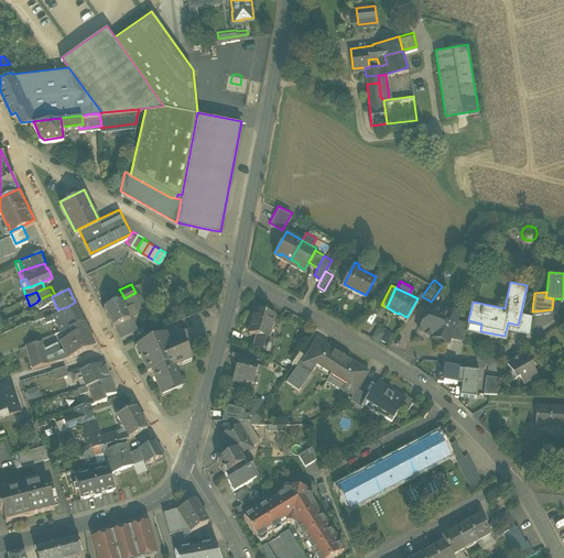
[(130,295),(136,307),(141,304),(136,293),(130,295)]
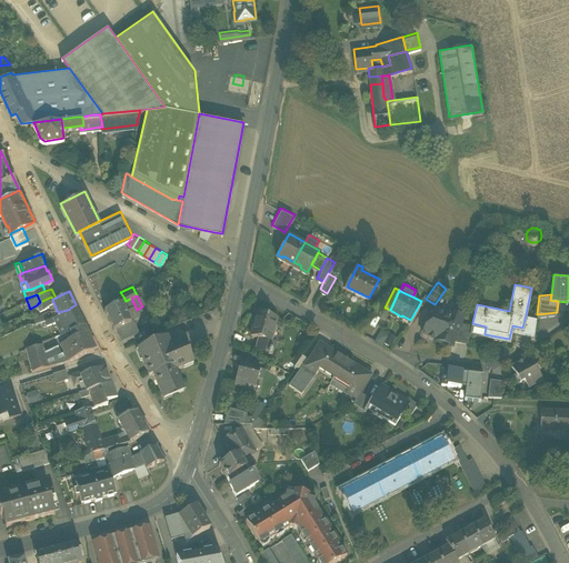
[(40,308),(53,302),(52,299),(51,297),(40,302),(38,303),(38,304),(40,308)]
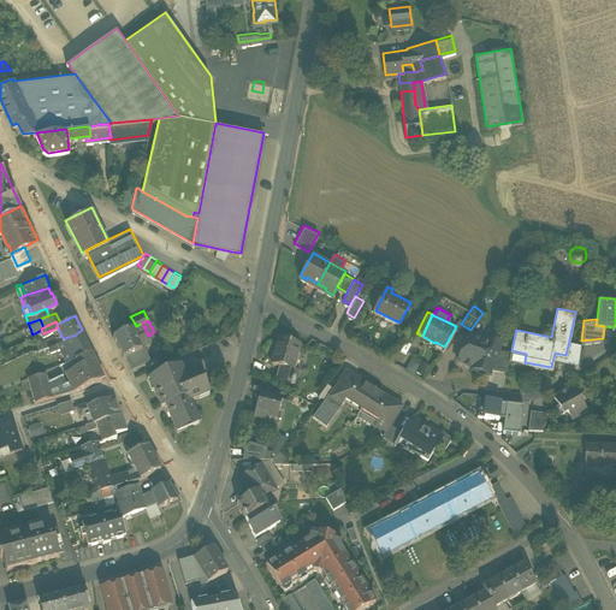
[(142,344),(141,344),(131,323),(131,321),(122,326),(122,329),(113,332),(123,354),(125,353),(142,345),(142,344)]
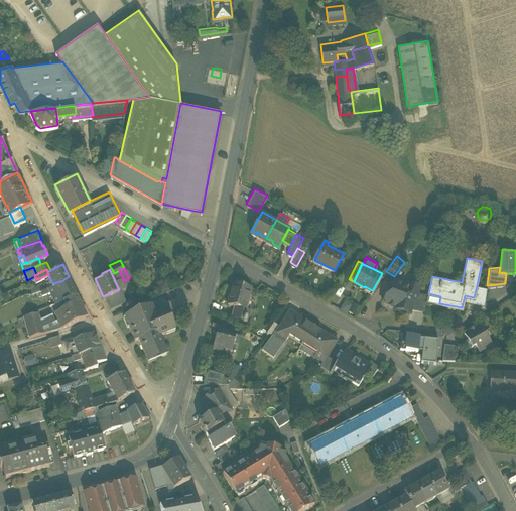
[(112,269),(110,270),(118,288),(126,285),(124,281),(119,270),(114,273),(112,269)]
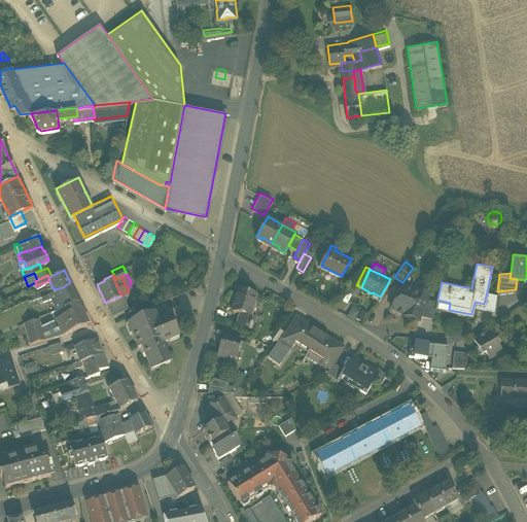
[(57,307),(64,305),(78,300),(70,282),(63,287),(54,289),(49,291),(57,307)]
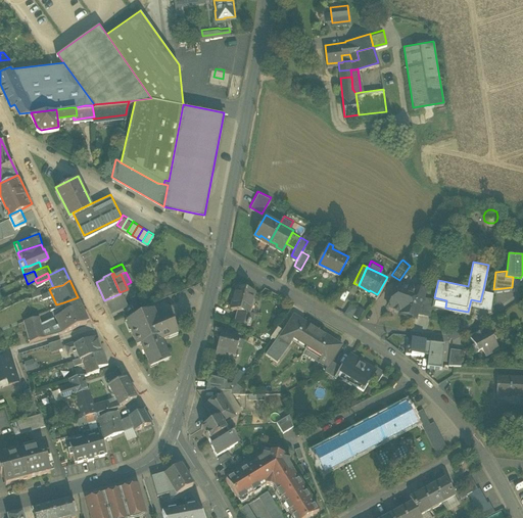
[(408,312),(416,315),(417,311),(423,294),(425,289),(414,284),(413,287),(399,282),(388,304),(400,309),(399,310),(408,313),(408,312)]
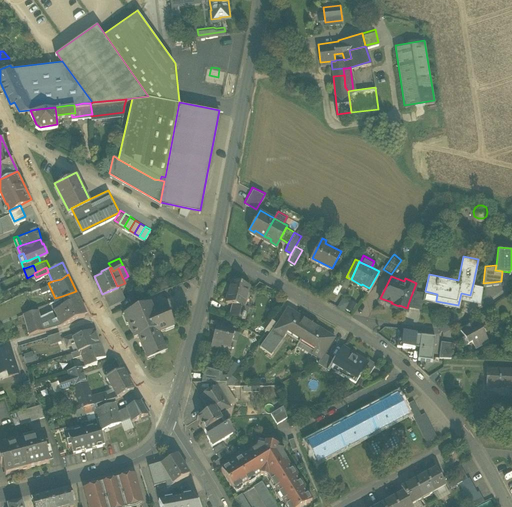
[(235,301),(245,304),(245,303),(251,285),(233,279),(230,287),(226,299),(232,300),(235,301)]
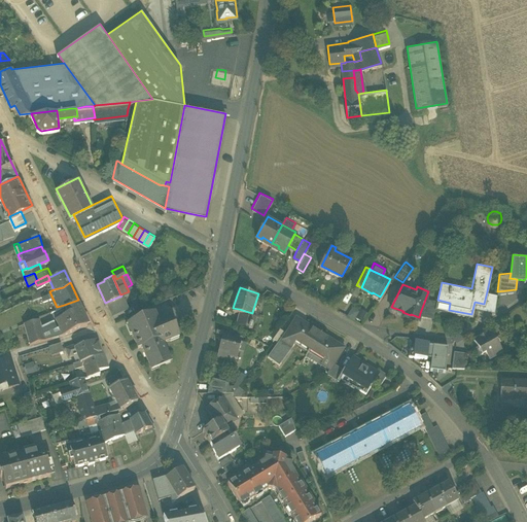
[(484,304),(495,306),(497,293),(487,291),(484,304)]
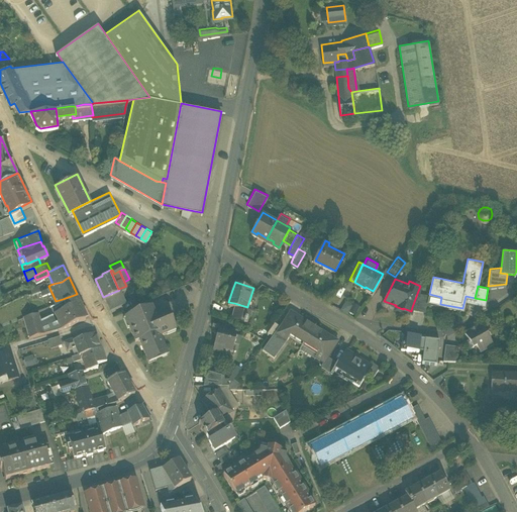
[(120,289),(119,289),(119,290),(105,296),(110,307),(125,300),(120,289)]
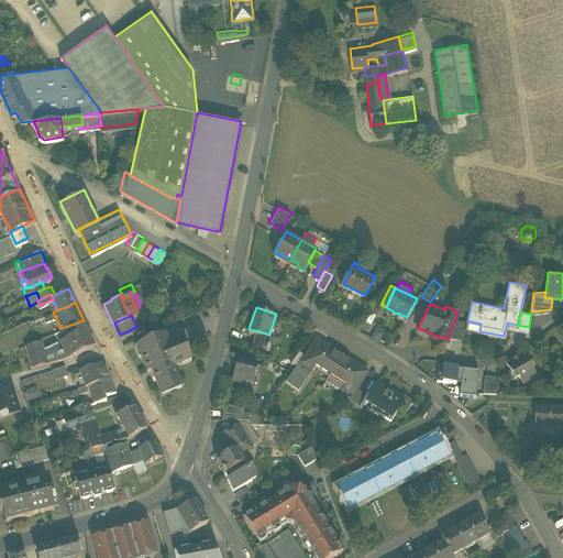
[(463,337),(465,328),(466,320),(466,319),(455,317),(449,335),(463,337)]
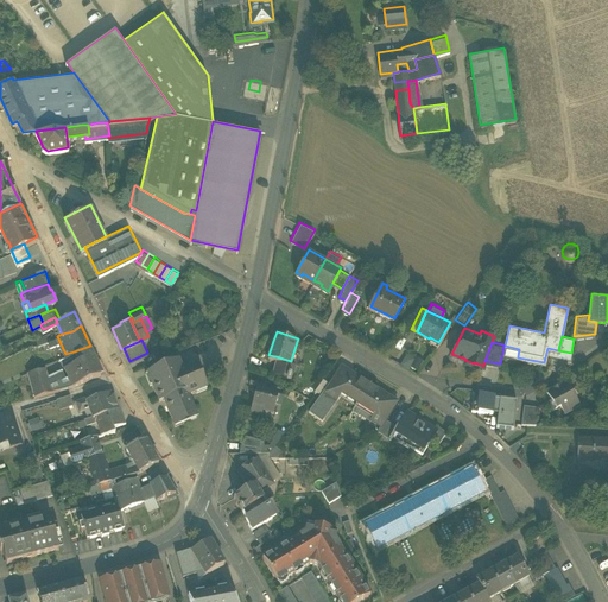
[(64,365),(68,374),(97,360),(90,346),(74,352),(76,354),(77,359),(67,363),(64,365)]
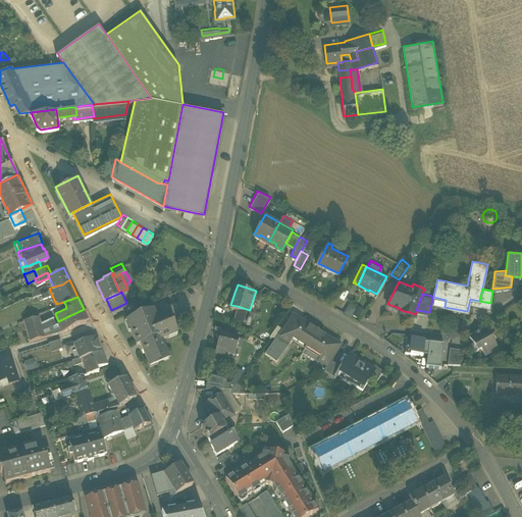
[(433,297),(432,297),(431,304),(445,306),(446,300),(433,297)]
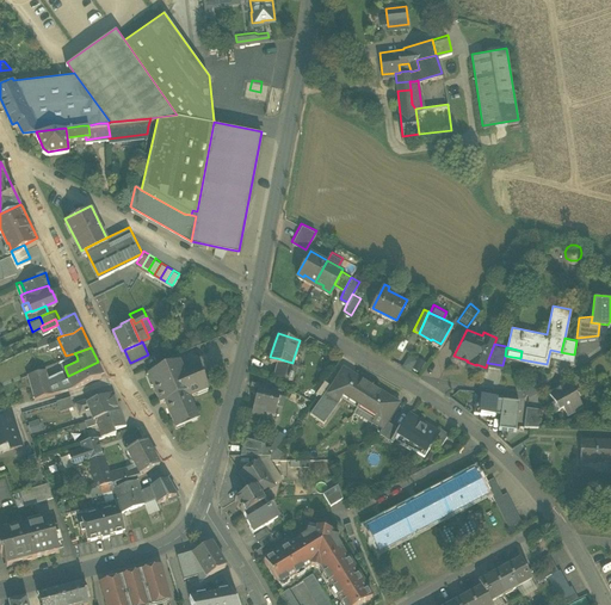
[(407,351),(402,362),(411,365),(412,365),(417,356),(407,351)]
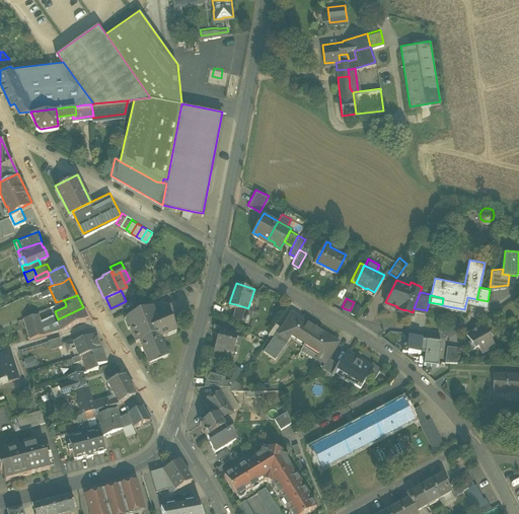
[(354,301),(354,302),(350,310),(356,313),(361,304),(354,301)]
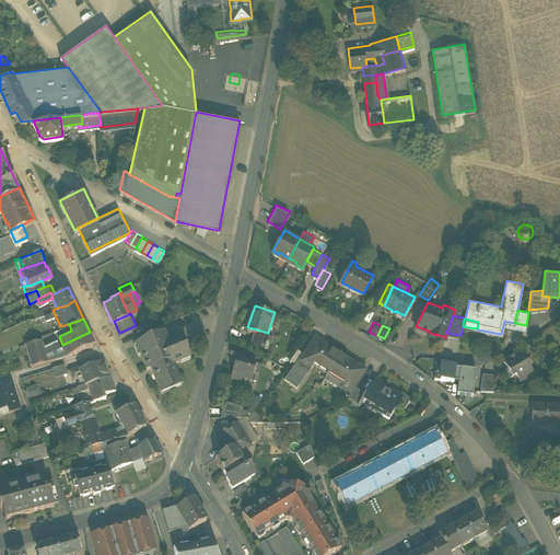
[(59,331),(61,335),(71,331),(70,326),(59,331)]
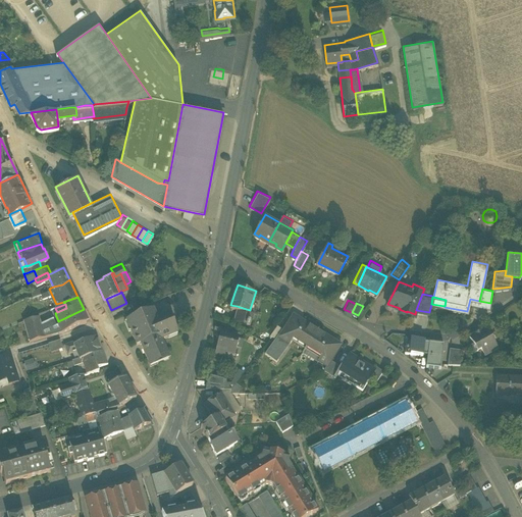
[(156,356),(157,359),(169,354),(161,335),(168,332),(167,330),(176,327),(168,309),(156,314),(153,306),(127,316),(132,326),(131,326),(137,341),(141,340),(149,358),(156,356)]
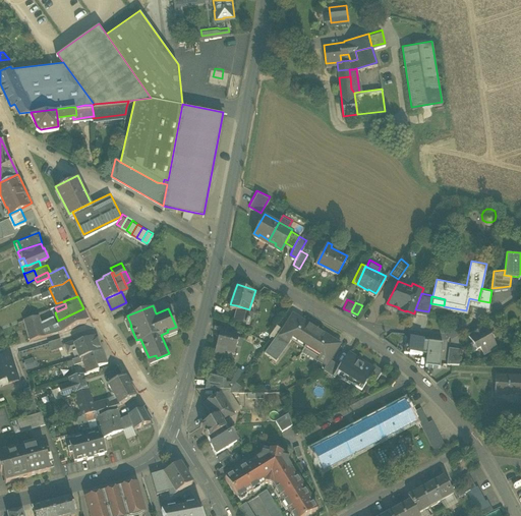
[(239,306),(236,305),(232,318),(249,323),(250,319),(237,314),(239,306)]
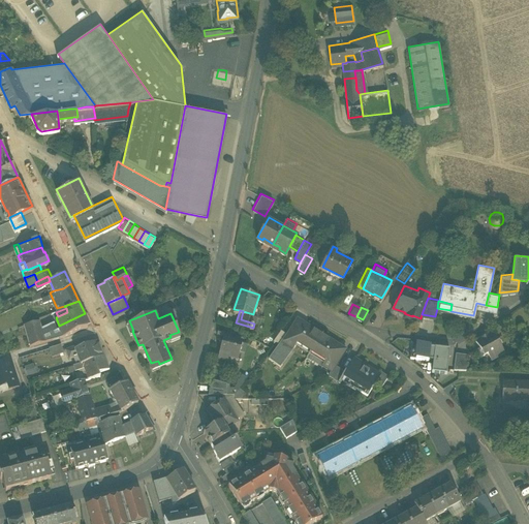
[(241,319),(254,324),(257,315),(253,313),(253,314),(243,311),(241,319)]
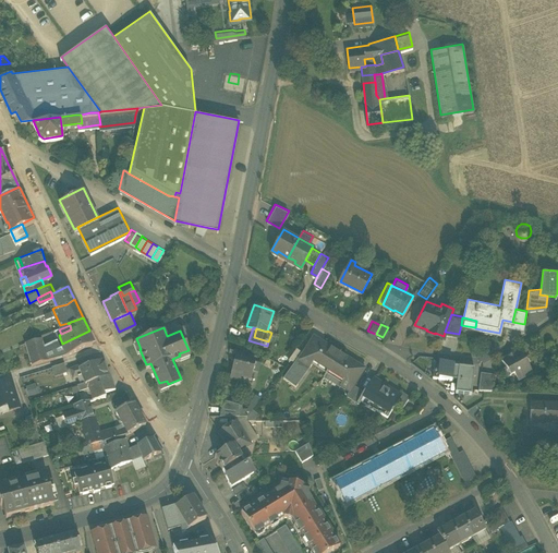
[(56,331),(41,335),(44,344),(57,338),(58,337),(56,331)]
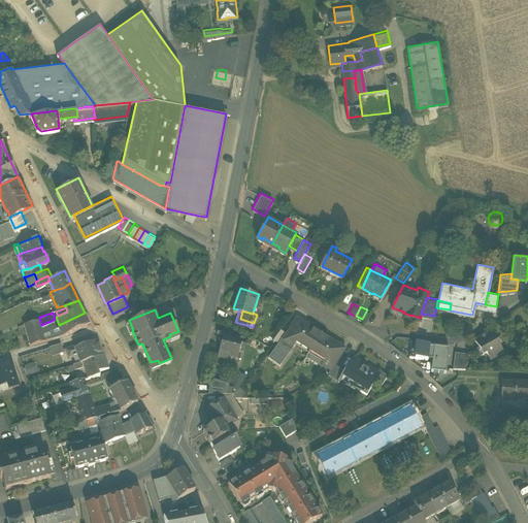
[(89,321),(85,313),(59,325),(63,332),(89,321)]
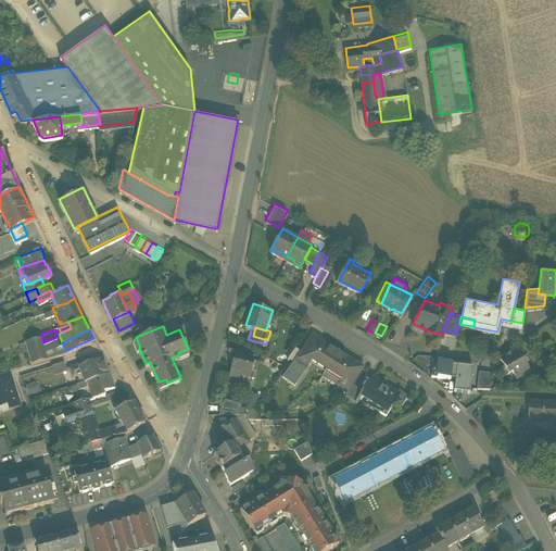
[(313,333),(302,349),(311,354),(311,355),(312,357),(326,366),(338,348),(313,333)]
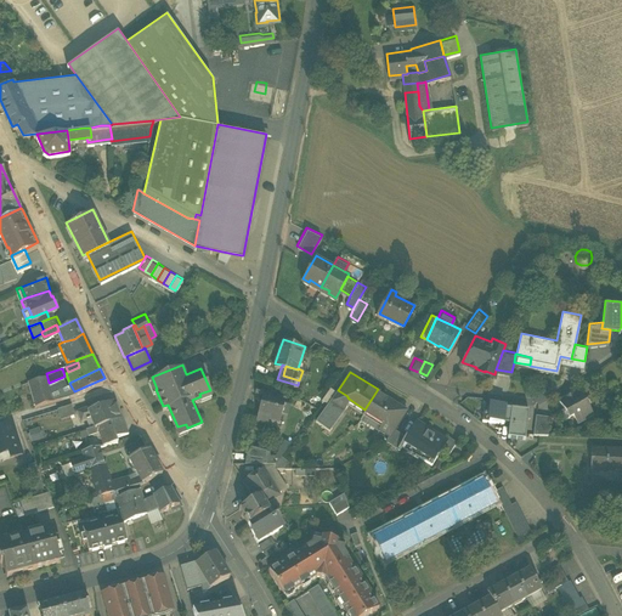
[(54,397),(49,383),(46,373),(28,378),(35,402),(54,397)]
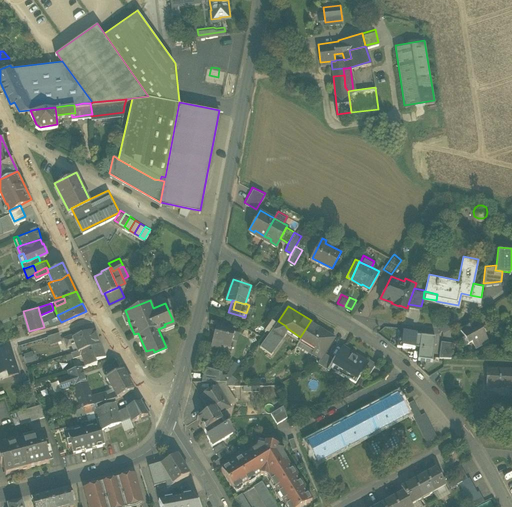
[(40,315),(44,327),(61,322),(57,315),(55,315),(52,310),(40,315)]
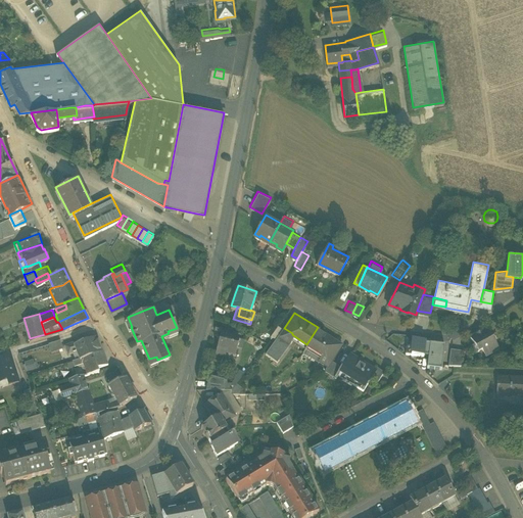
[(271,333),(276,337),(283,327),(278,324),(271,333)]
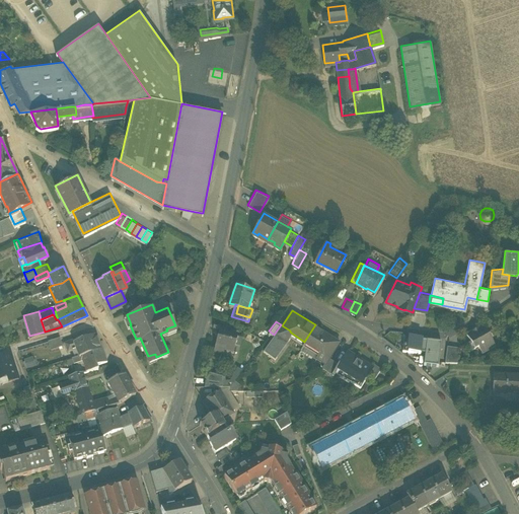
[(477,344),(482,351),(494,344),(483,322),(466,332),(470,339),(472,342),(468,344),(470,348),(477,344)]
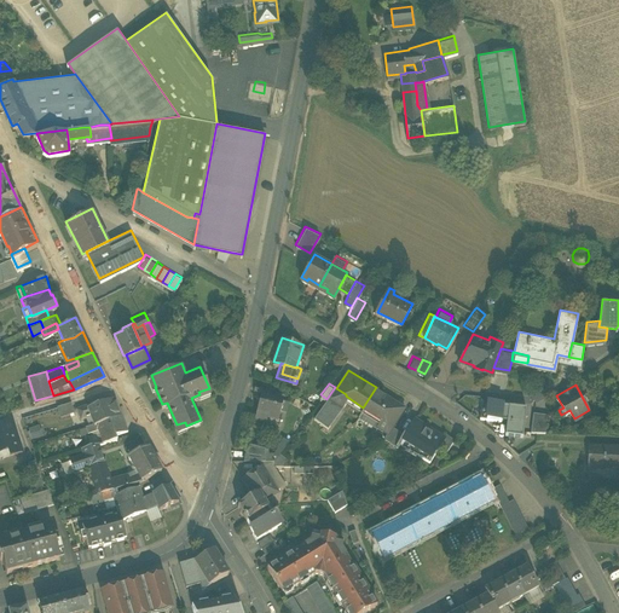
[(343,402),(347,397),(346,395),(346,394),(336,388),(335,387),(327,399),(314,416),(328,426),(343,403),(343,402)]
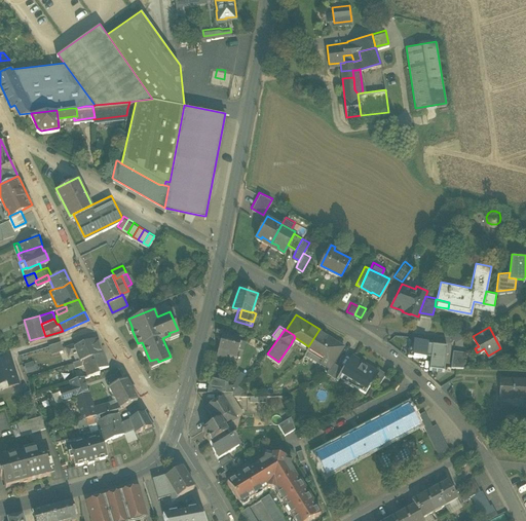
[(343,344),(320,329),(308,346),(323,356),(320,360),(329,366),(333,360),(343,344)]
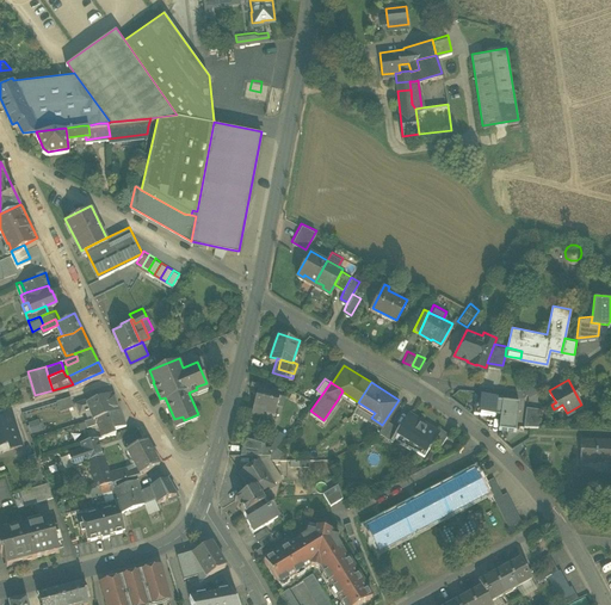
[(252,409),(276,415),(278,403),(276,403),(279,390),(258,386),(252,409)]
